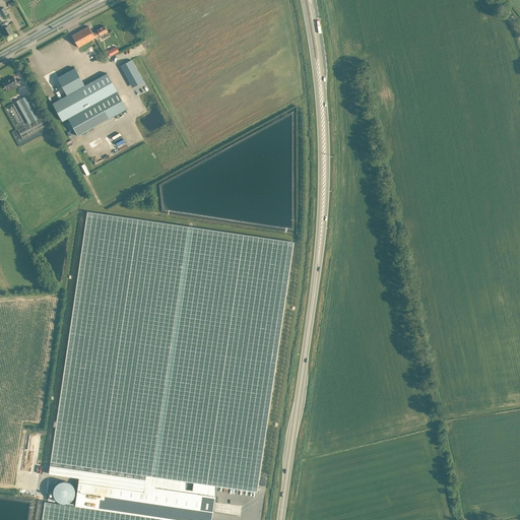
[(8,14),(4,7),(0,9),(0,11),(3,17),(8,14)]
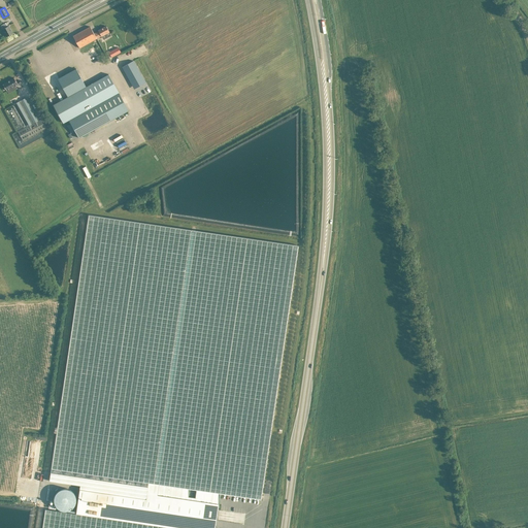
[(12,33),(10,29),(8,26),(7,27),(5,23),(1,26),(3,29),(7,36),(8,36),(10,35),(12,33)]
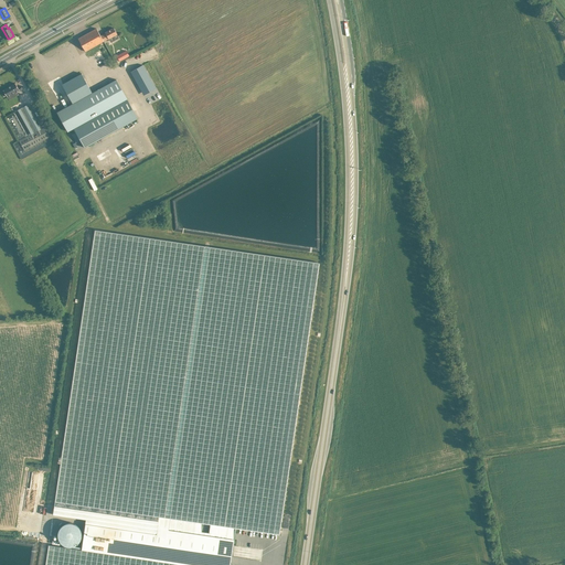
[(97,29),(78,39),(85,51),(108,39),(117,34),(114,28),(105,32),(106,33),(100,35),(97,29)]
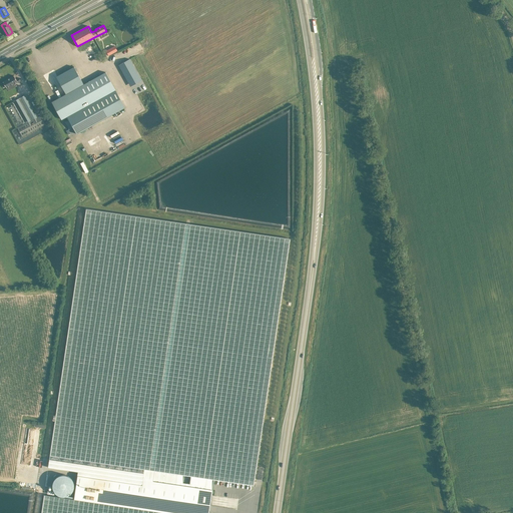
[(84,51),(83,56),(96,60),(97,55),(84,51)]
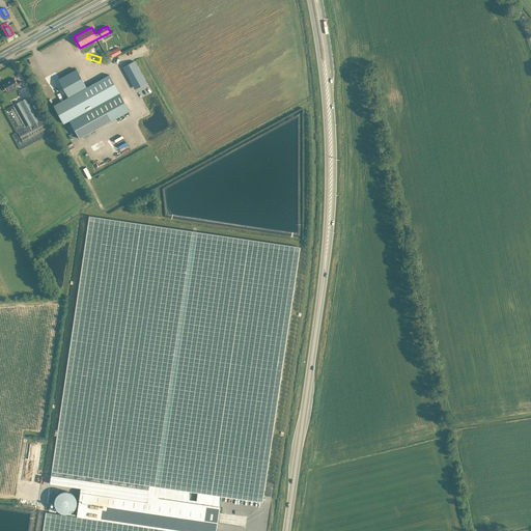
[(135,60),(122,67),(133,86),(140,82),(142,86),(147,83),(135,60)]
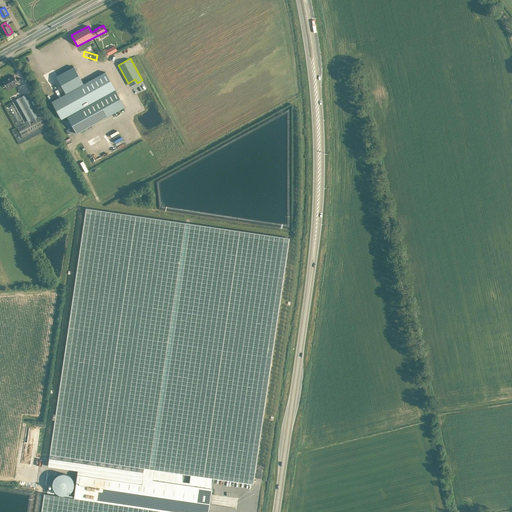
[(66,94),(52,102),(61,119),(67,116),(70,122),(77,134),(125,107),(105,72),(84,84),(74,67),(61,74),(63,78),(59,81),(66,94)]
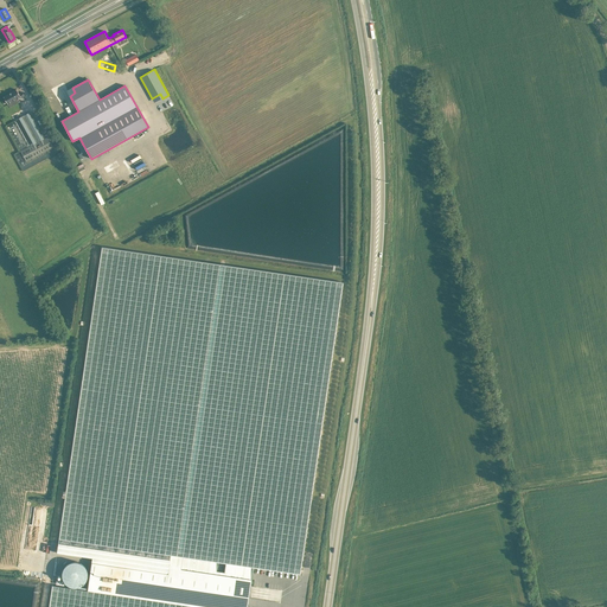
[(8,94),(4,97),(7,104),(8,103),(8,104),(18,100),(17,98),(20,96),(21,97),(25,96),(23,93),(19,94),(17,89),(12,93),(11,91),(8,94)]
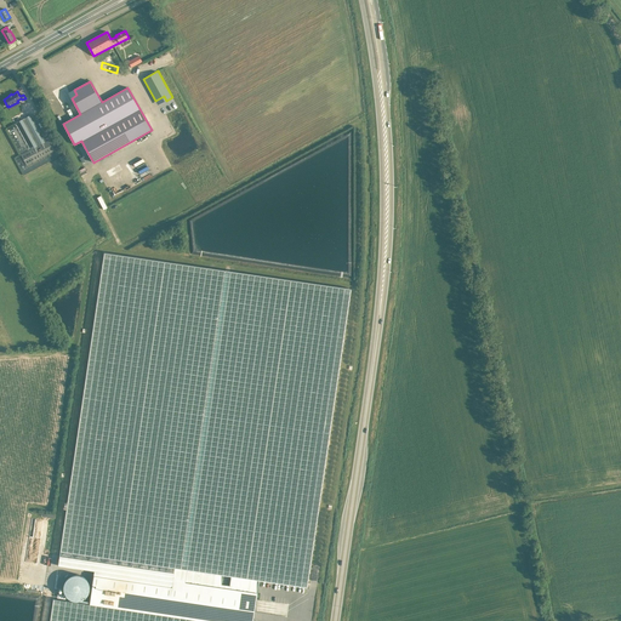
[(16,123),(17,125),(7,130),(28,165),(53,151),(49,140),(46,141),(32,114),(16,123)]
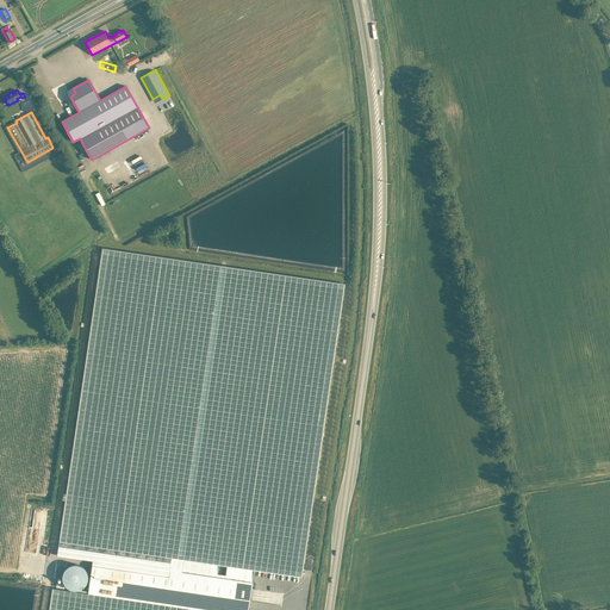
[(98,176),(100,180),(109,175),(105,168),(99,172),(100,175),(98,176)]
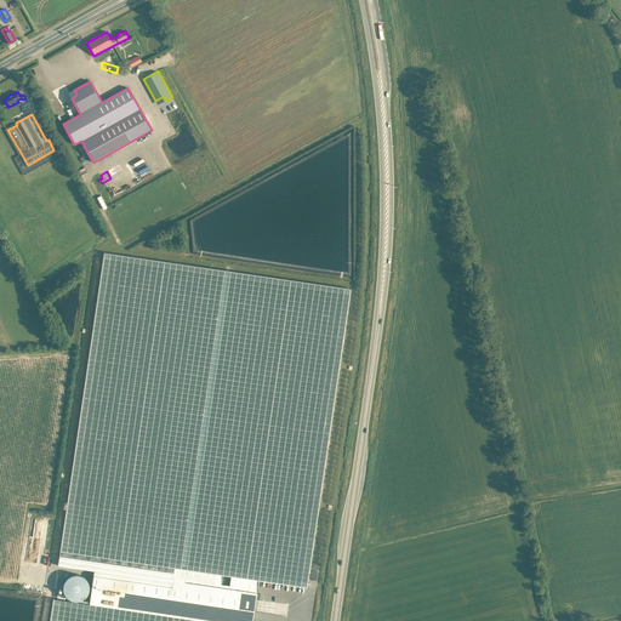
[(53,598),(50,620),(252,620),(255,611),(256,599),(257,592),(256,592),(256,590),(257,590),(260,580),(307,587),(351,289),(104,252),(58,565),(95,570),(90,604),(53,598)]
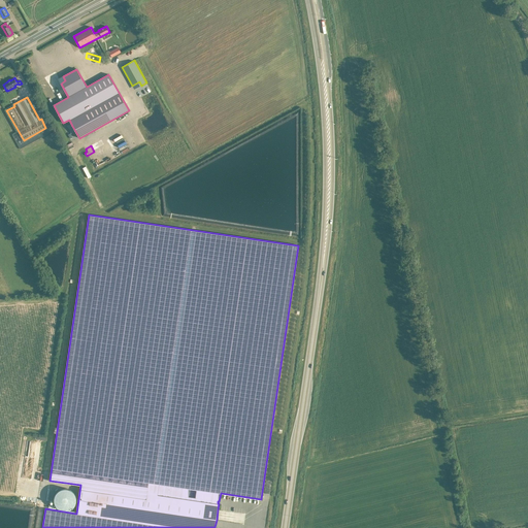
[(58,508),(61,509),(65,510),(68,510),(72,508),(74,505),(76,502),(76,498),(75,495),(73,492),(70,490),(66,489),(62,489),(59,490),(57,492),(55,495),(54,498),(55,502),(56,505),(58,508)]
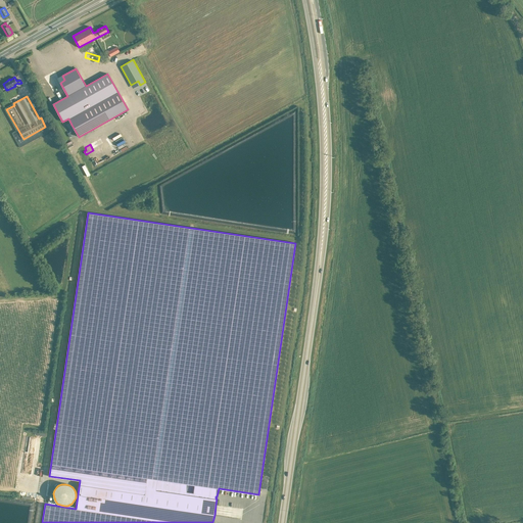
[(224,506),(223,516),(241,518),(242,508),(224,506)]
